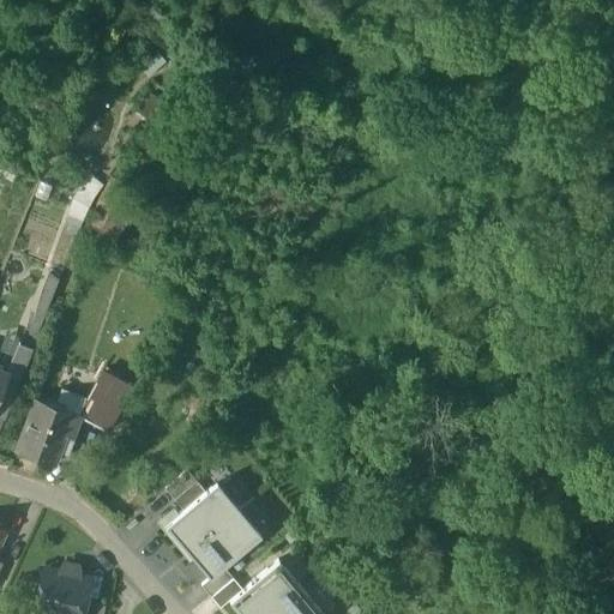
[(30,350),(16,344),(7,363),(4,373),(6,373),(19,379),(30,350)]
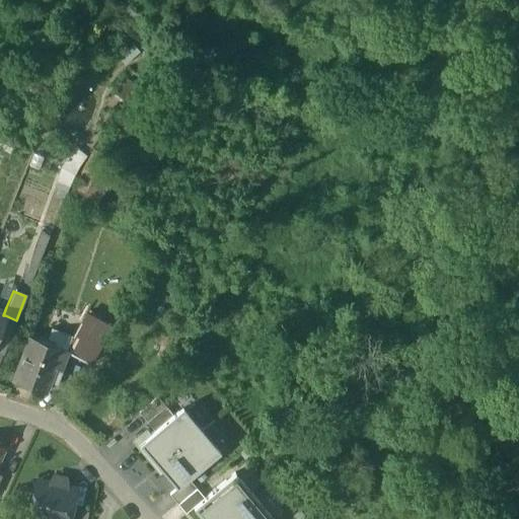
[(76,338),(76,339),(85,344),(77,358),(91,365),(113,327),(88,314),(76,338)]
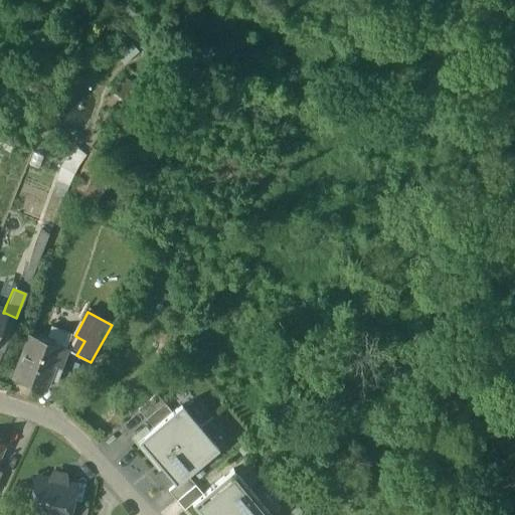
[(16,318),(5,313),(3,318),(0,325),(0,351),(2,352),(16,318)]
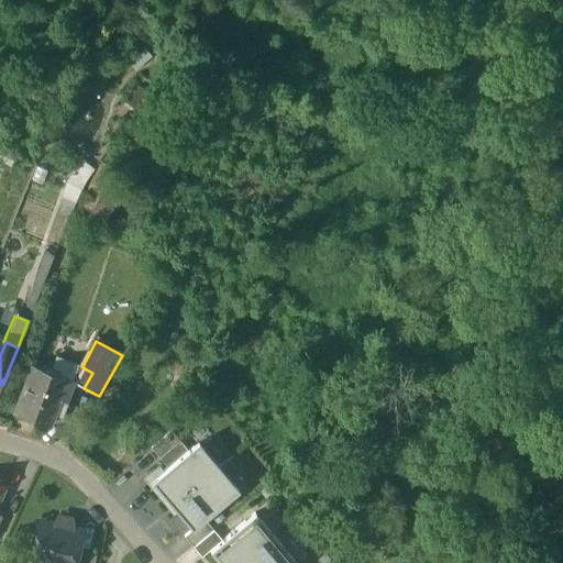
[(83,366),(57,356),(52,373),(67,378),(75,382),(74,383),(84,388),(92,373),(83,367),(83,366)]
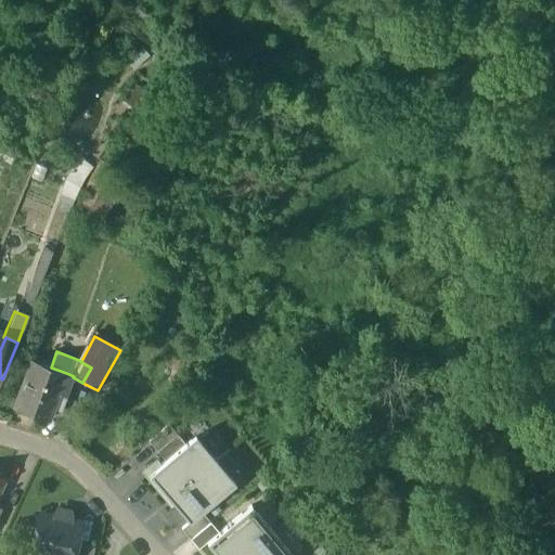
[(51,368),(34,361),(27,379),(60,391),(66,373),(51,368)]
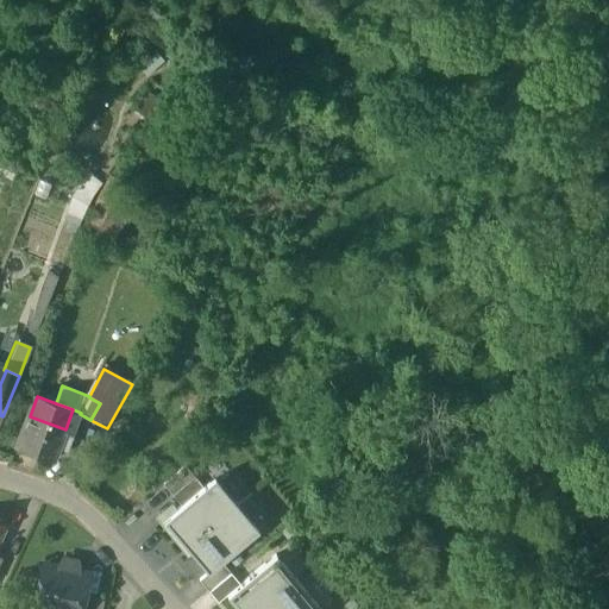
[(66,429),(64,432),(73,434),(80,414),(81,413),(73,409),(66,429)]
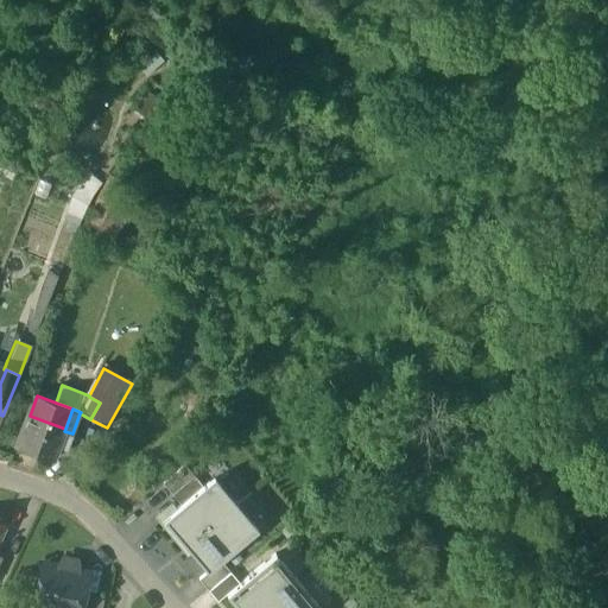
[(65,429),(30,416),(18,447),(54,460),(64,431),(65,429)]
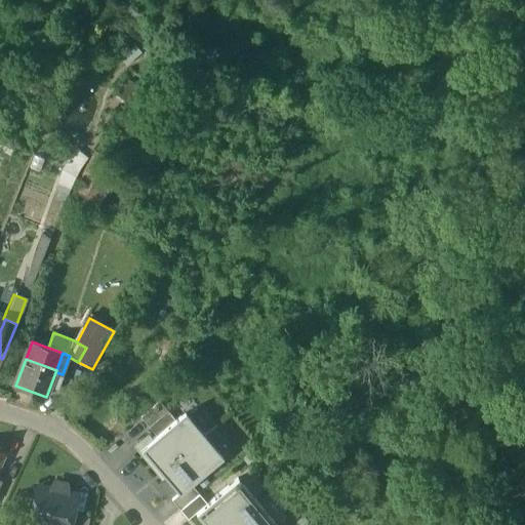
[(188,376),(175,387),(183,395),(195,385),(188,376)]
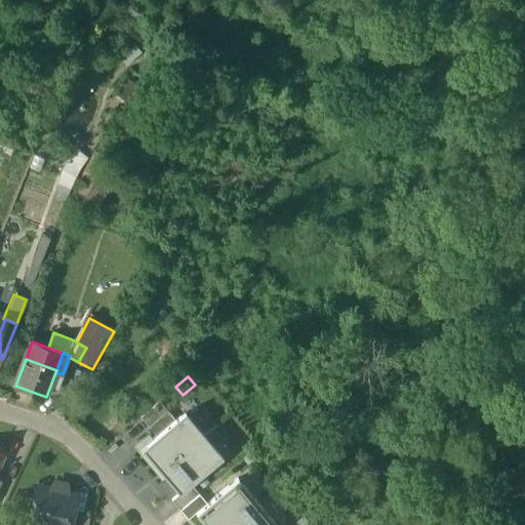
[(140,417),(149,427),(167,411),(160,402),(140,417)]
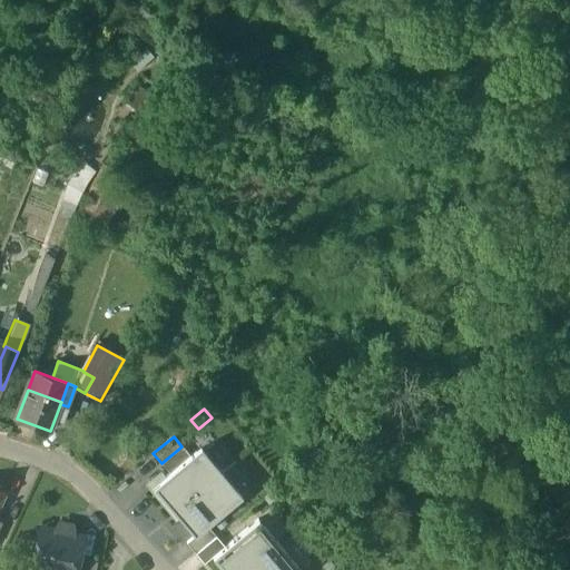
[(161,463),(170,474),(190,457),(182,446),(161,463)]
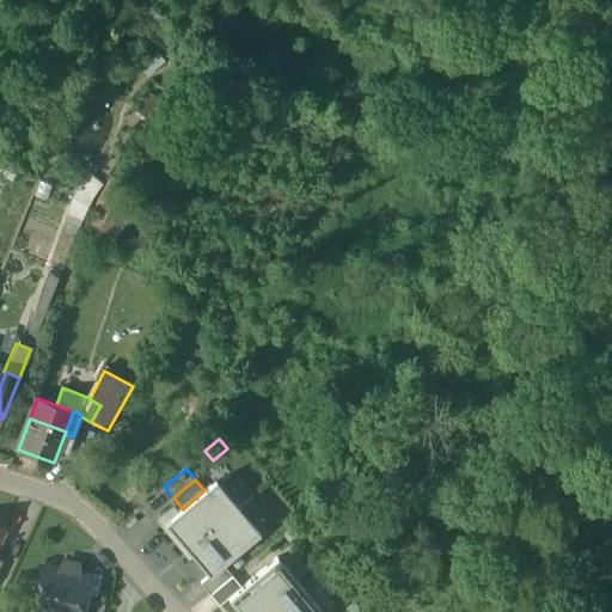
[(166,524),(188,550),(238,507),(216,482),(204,490),(183,509),(166,524)]
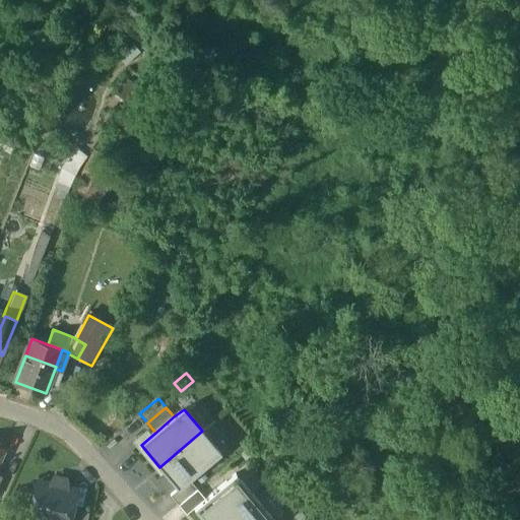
[(159,467),(178,489),(189,479),(220,453),(202,431),(159,467)]
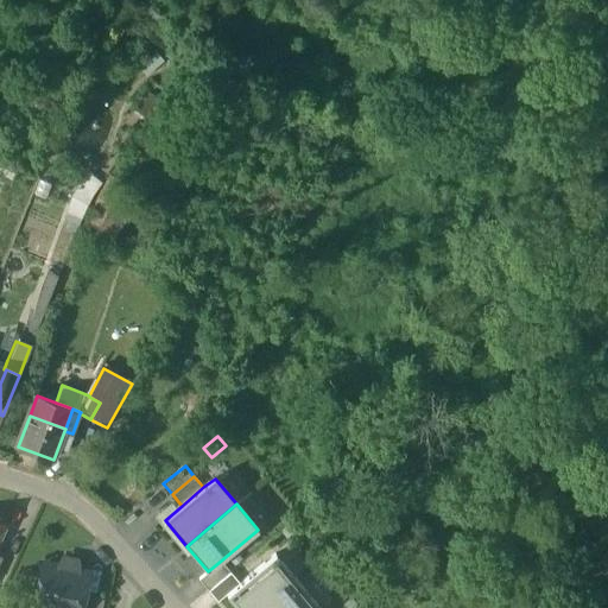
[(239,583),(227,594),(239,607),(321,607),(274,552),(239,583)]
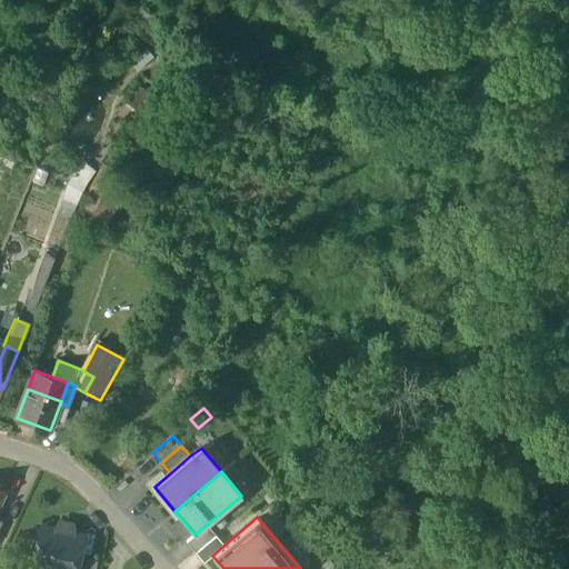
[(195,535),(187,542),(195,552),(216,536),(207,525),(195,535)]
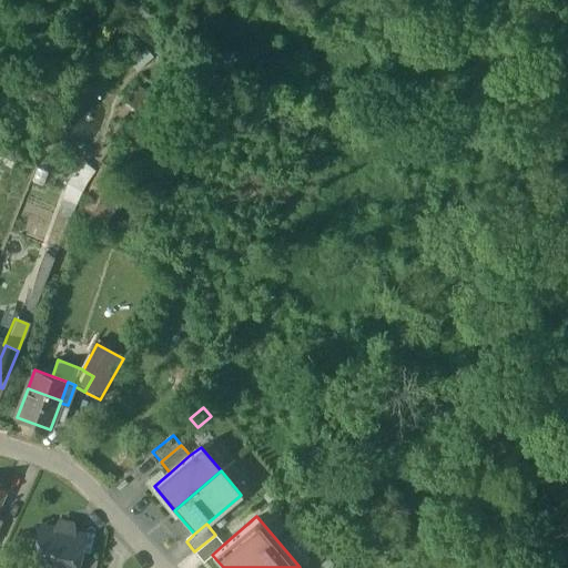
[(72,528),(57,525),(56,530),(40,527),(31,567),(74,567),(77,556),(81,536),(71,534),(72,528)]
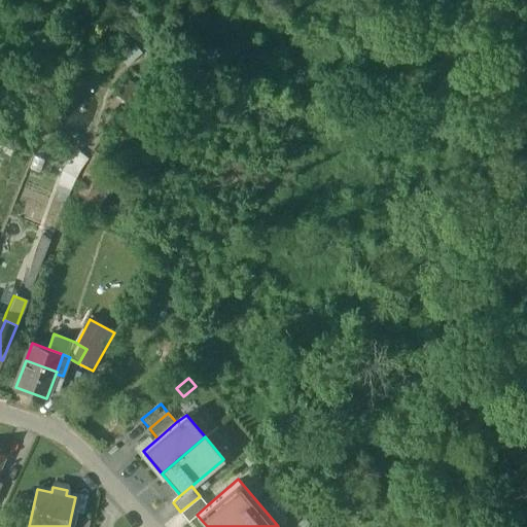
[(207,505),(200,496),(180,512),(188,521),(197,515),(207,505)]
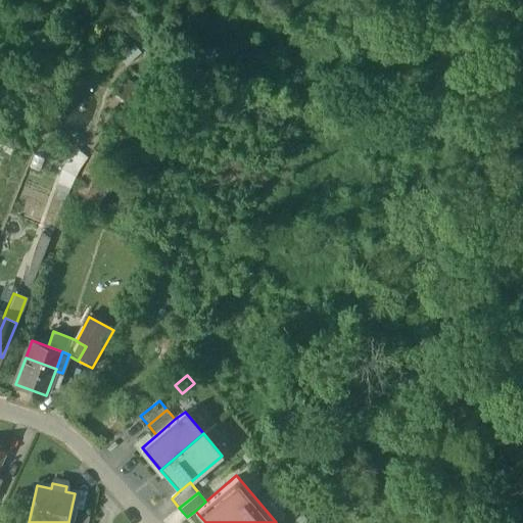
[(87,522),(89,516),(70,512),(68,522),(87,522)]
